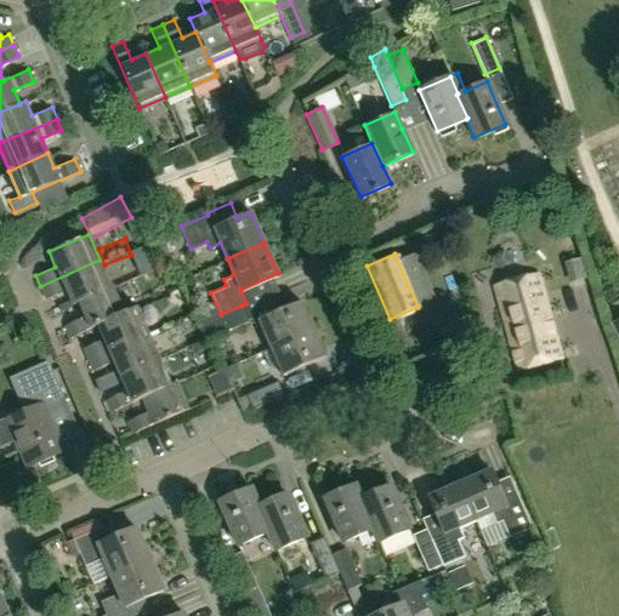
[(112,286),(100,260),(40,286),(45,297),(66,289),(72,303),(78,301),(112,286)]
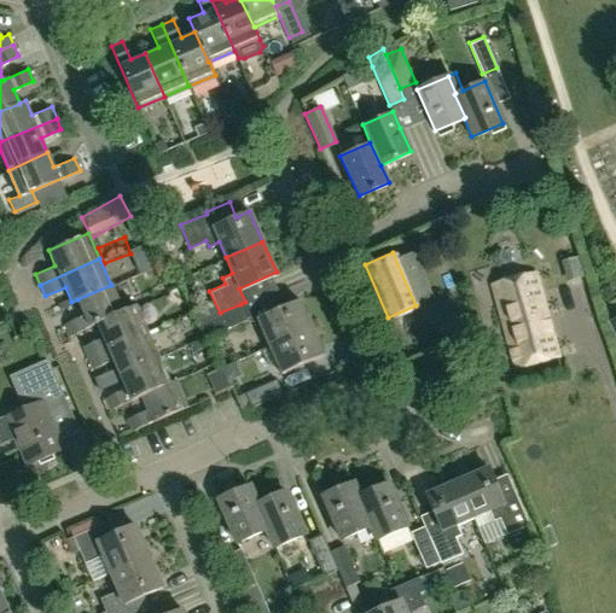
[(492,281),(513,365),(556,354),(534,269),(492,281)]
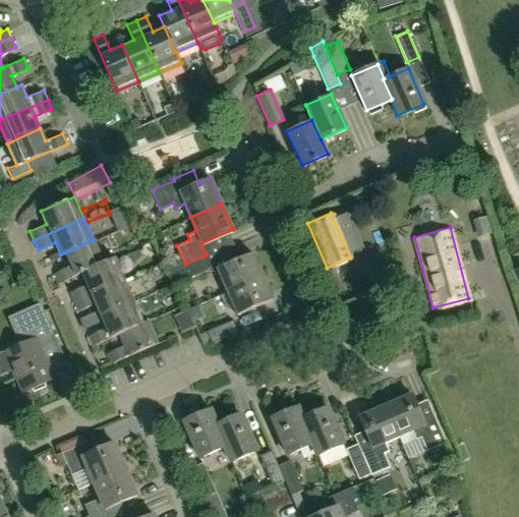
[(103,262),(103,261),(94,240),(65,252),(70,265),(53,272),(57,282),(80,272),(80,271),(103,262)]
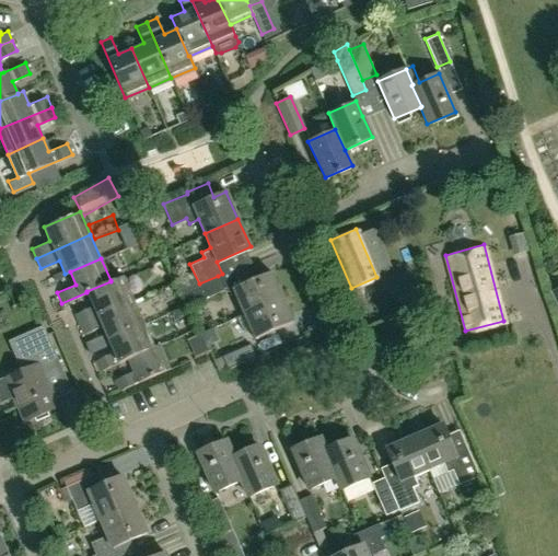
[(270,270),(253,278),(233,287),(243,312),(280,296),(270,270)]
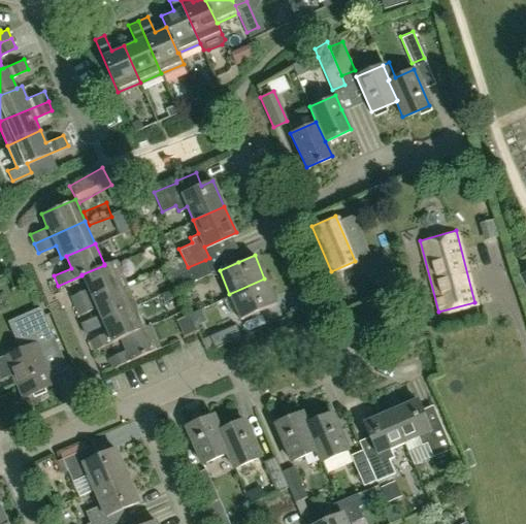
[(125,282),(116,259),(104,264),(104,265),(81,274),(81,275),(87,287),(70,295),(74,304),(125,282)]
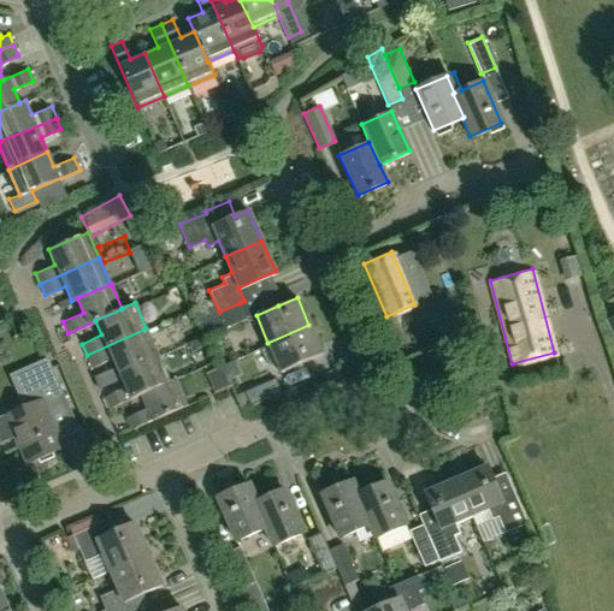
[(202,336),(246,316),(240,303),(219,312),(196,321),(202,336)]
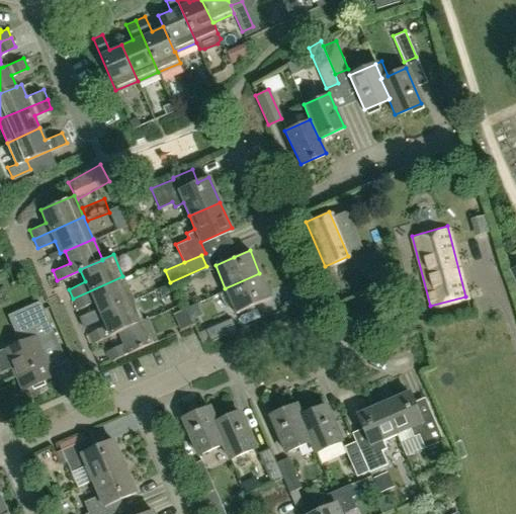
[(126,282),(149,273),(142,258),(120,267),(126,282)]
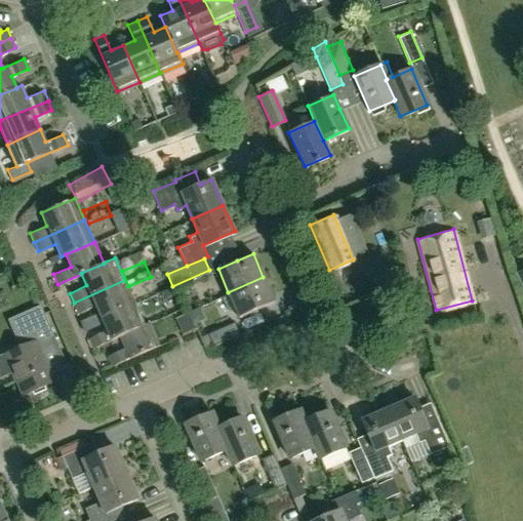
[(274,301),(263,277),(228,292),(229,292),(220,295),(226,307),(230,309),(235,307),(239,316),(274,301)]
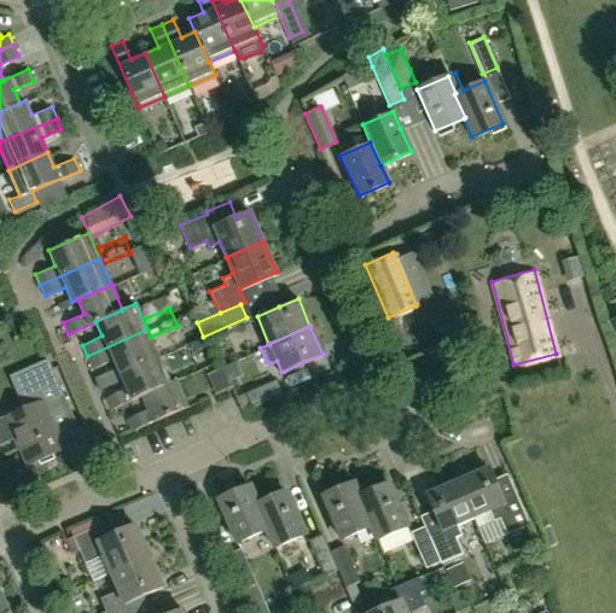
[(158,356),(146,330),(87,356),(92,367),(112,358),(118,373),(158,356)]
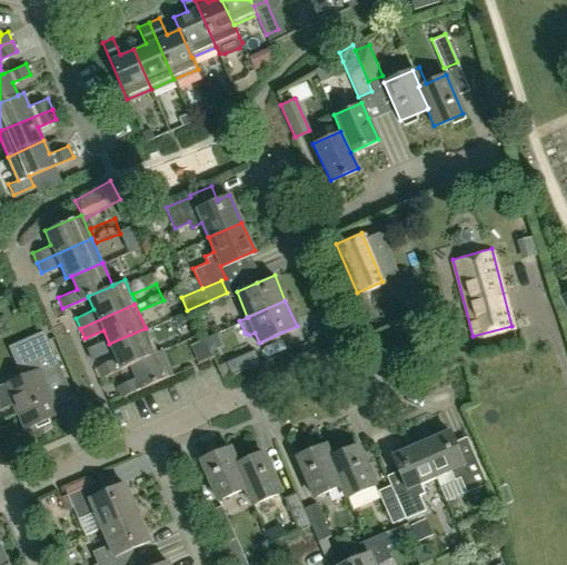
[(129,363),(160,349),(160,348),(156,350),(146,328),(109,344),(115,357),(96,365),(101,376),(129,364),(129,363)]
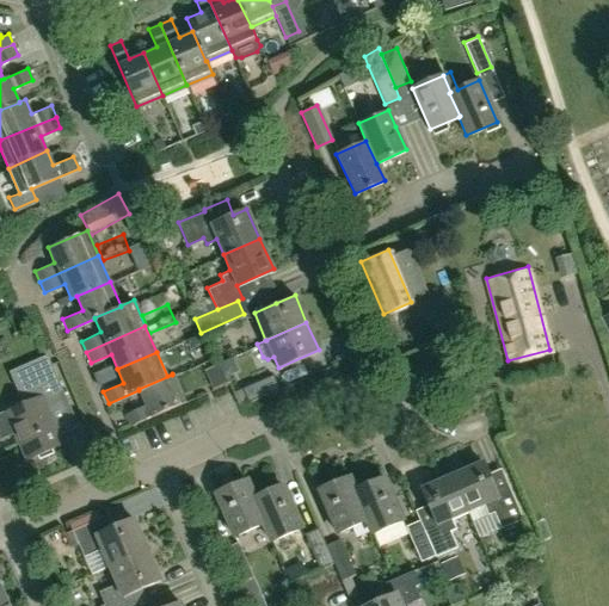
[(68,403),(48,356),(23,366),(28,381),(17,385),(24,403),(0,413),(0,436),(1,438),(14,432),(25,458),(61,443),(48,413),(68,403)]
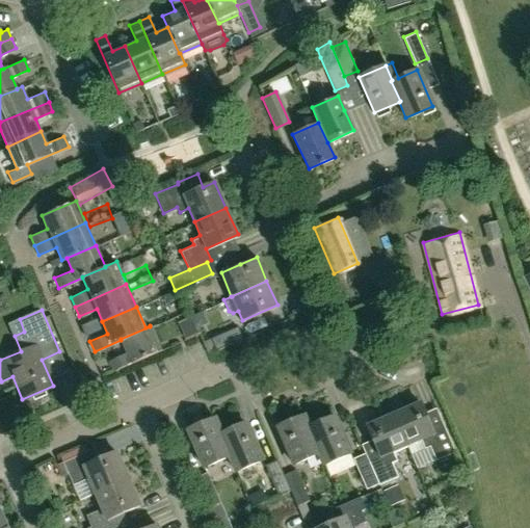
[(237,325),(210,337),(202,341),(206,350),(214,346),(215,349),(242,337),(237,325)]
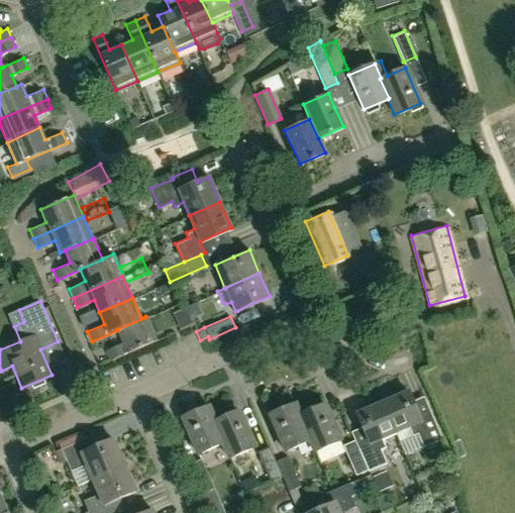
[(155,338),(145,317),(117,329),(117,330),(122,341),(105,348),(109,358),(155,338)]
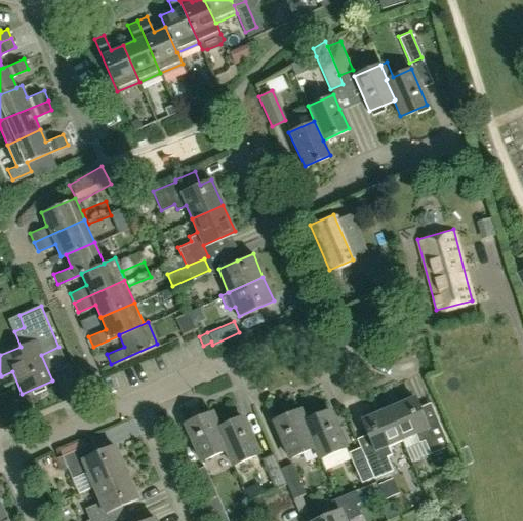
[(413,395),(388,407),(405,446),(417,440),(418,441),(424,439),(430,452),(448,444),(435,414),(425,418),(413,395)]
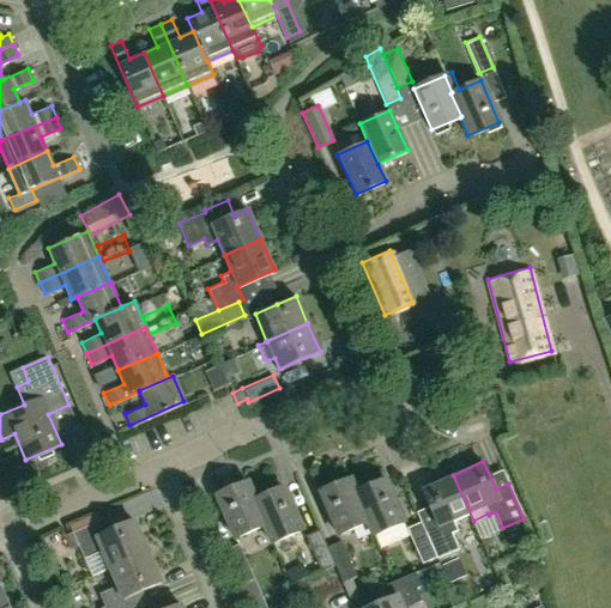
[(472,521),(473,521),(453,475),(422,488),(437,524),(424,530),(435,555),(436,557),(458,547),(451,530),(457,528),(452,518),(467,511),(471,520),(472,521)]
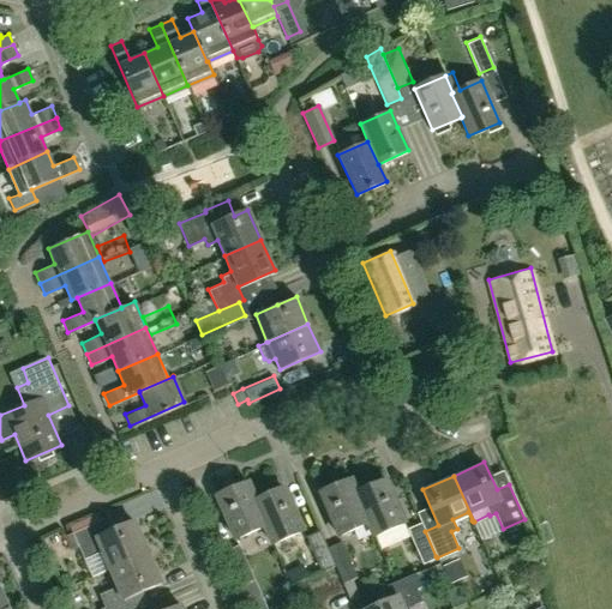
[(355,493),(357,493),(351,480),(321,492),(339,534),(367,522),(369,520),(355,493)]
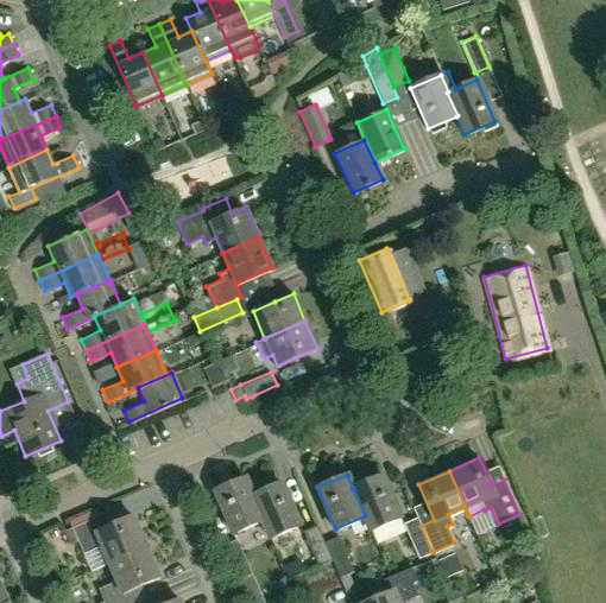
[(382,475),(353,488),(352,488),(365,515),(364,516),(370,529),(399,516),(382,475)]
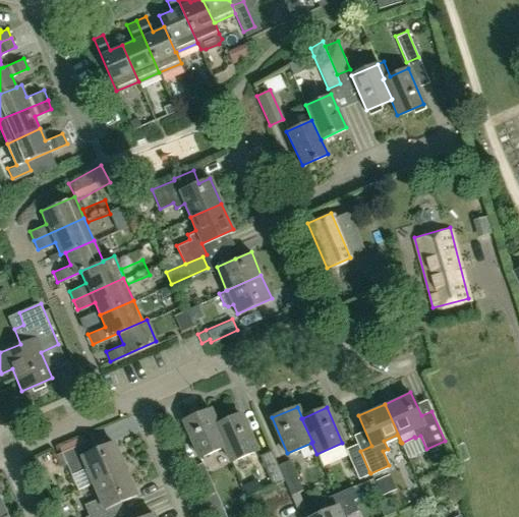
[(216,424),(217,424),(210,409),(184,420),(199,455),(224,445),(225,445),(216,424)]
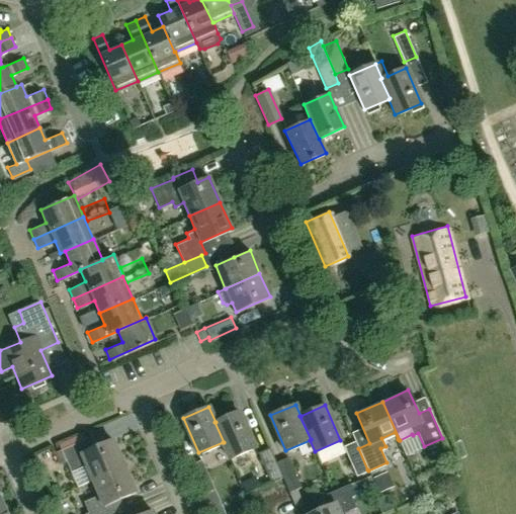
[(240,411),(216,422),(215,422),(224,442),(223,442),(230,457),(255,446),(240,411)]
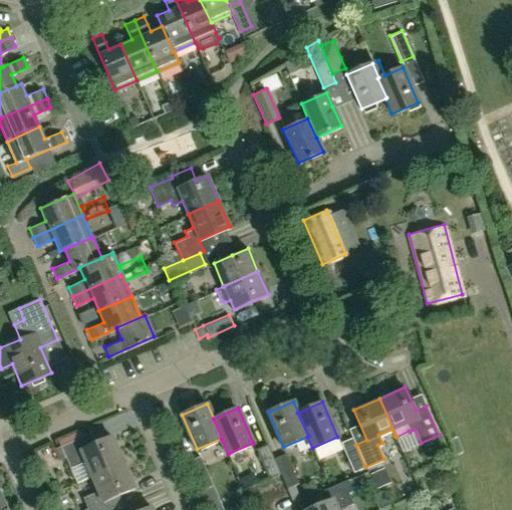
[(84,461),(91,476),(122,462),(111,436),(87,446),(83,435),(59,445),(69,468),(84,461)]
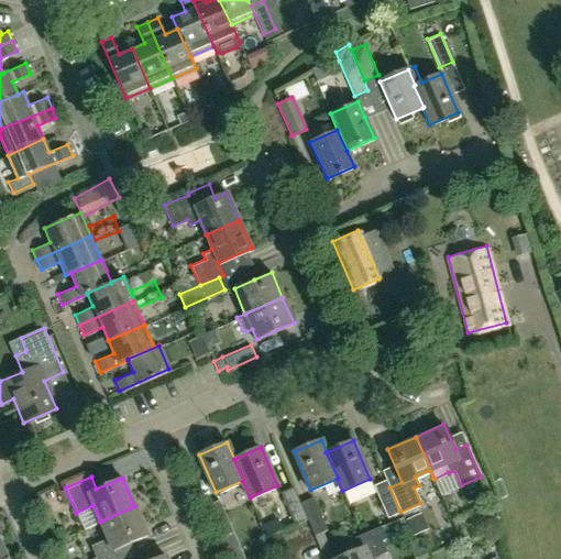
[(399,511),(389,488),(385,478),(373,483),(386,516),(399,511)]
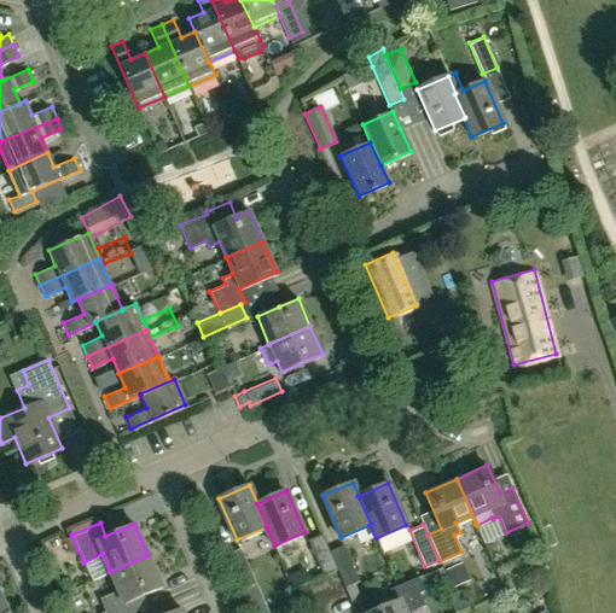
[(337,567),(329,550),(321,533),(308,539),(323,573),(337,567)]
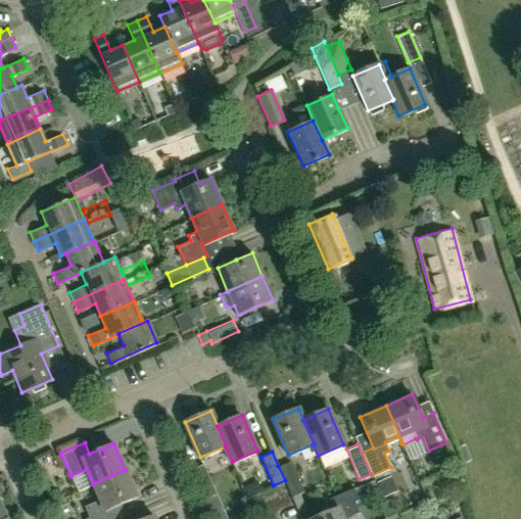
[(278,466),(285,480),(291,496),(296,509),(304,506),(298,492),(304,489),(290,460),(278,466)]
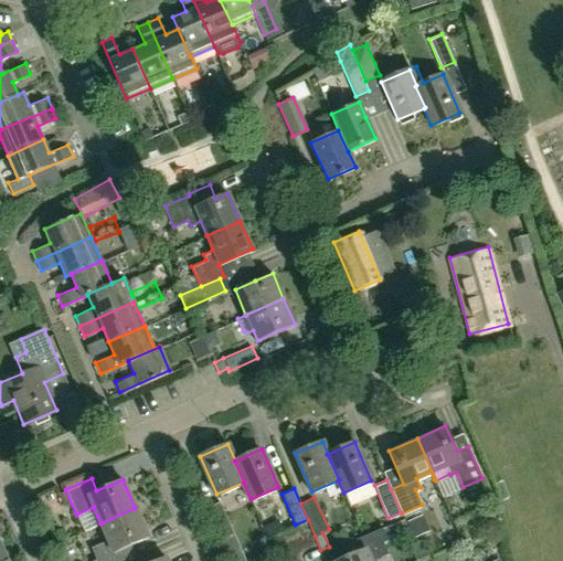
[(221,538),(234,532),(220,500),(206,506),(221,538)]
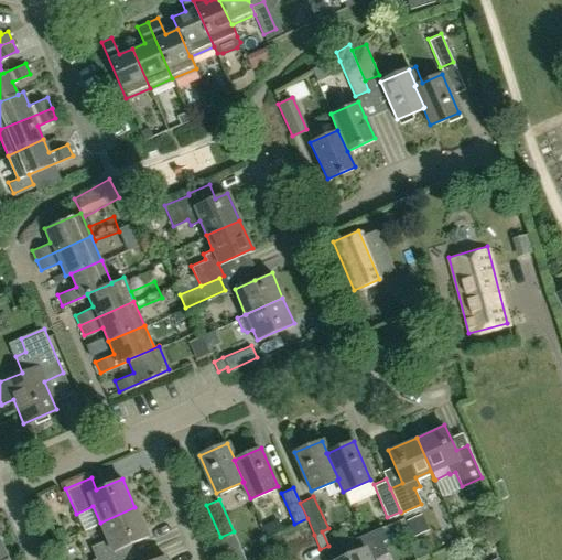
[(147,535),(134,507),(100,523),(107,538),(90,545),(95,557),(90,559),(121,559),(126,558),(121,547),(147,535)]
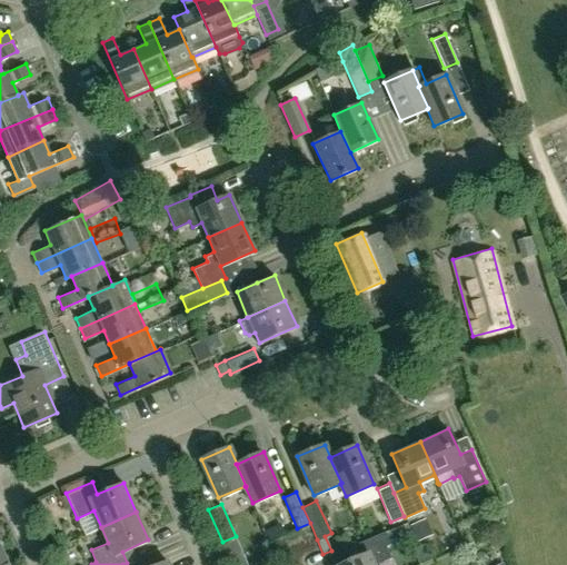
[(374,564),(388,557),(390,556),(385,544),(390,542),(385,529),(354,543),(359,555),(336,564),(374,564)]
